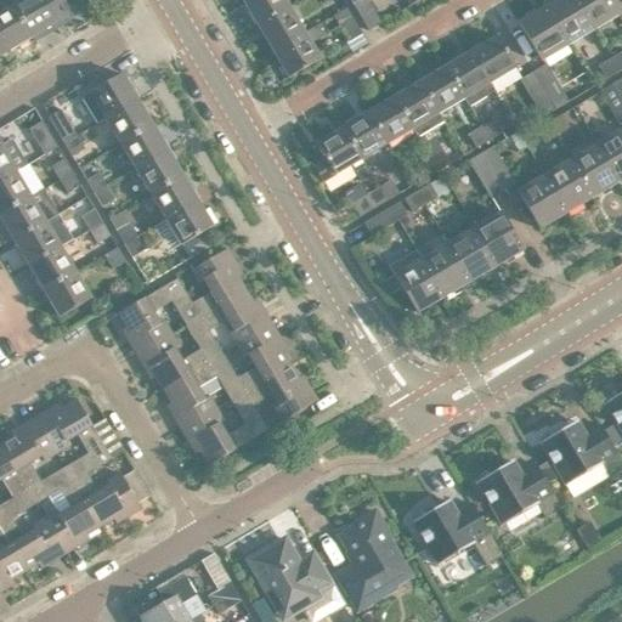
[(56,22),(43,0),(7,0),(11,6),(12,5),(30,37),(56,22)]
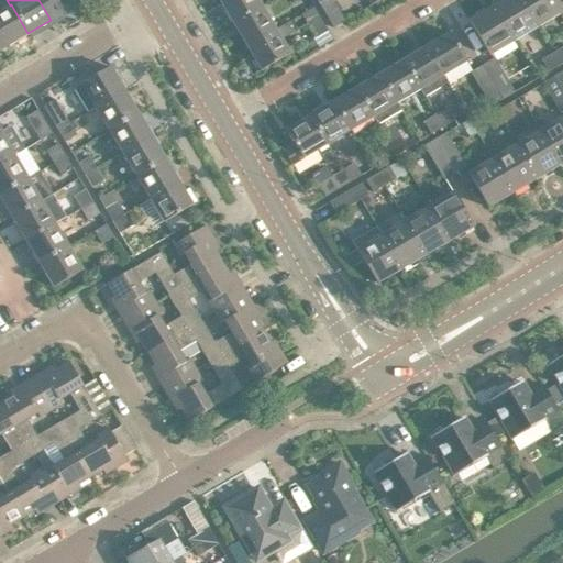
[(69,0),(39,0),(51,20),(74,7),(69,0)]
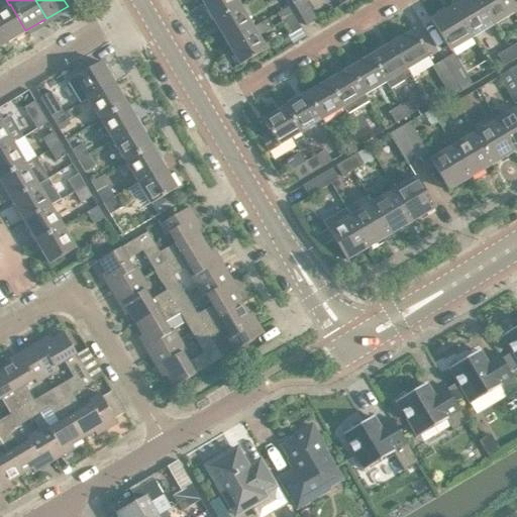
[(213,21),(239,6),(235,0),(201,0),(213,21)]
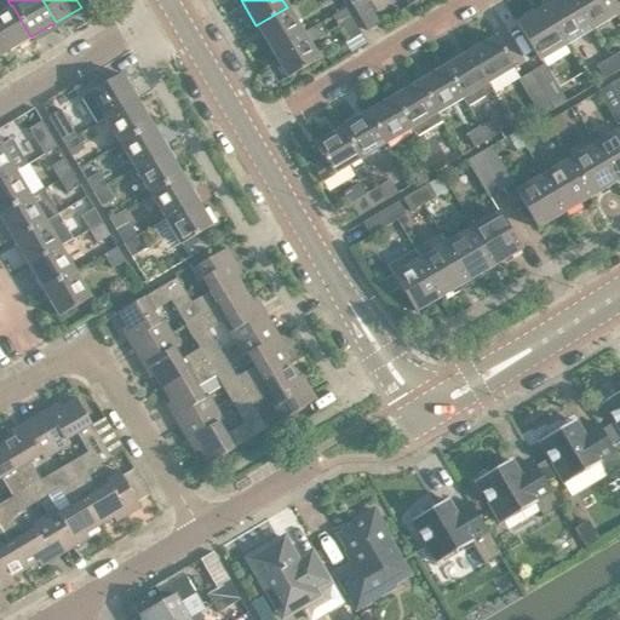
[(366,30),(379,22),(366,0),(357,0),(351,4),(366,30)]
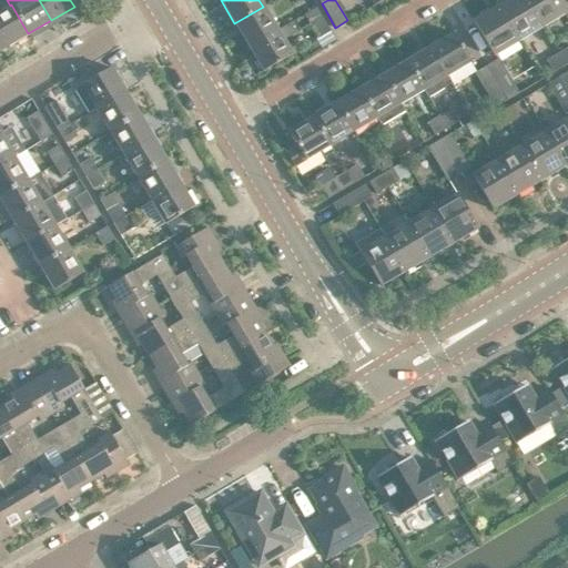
[(342,0),(346,10),(367,0),(342,0)]
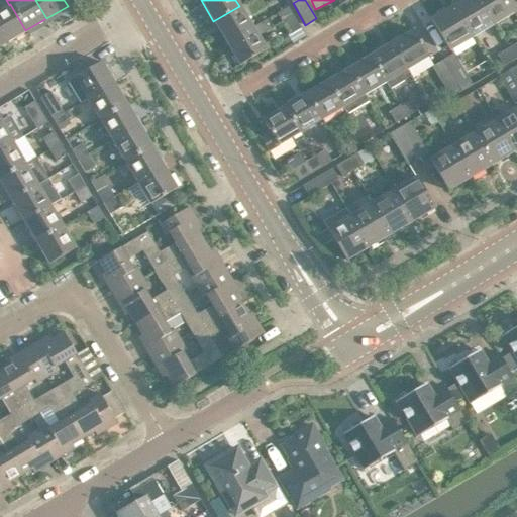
[(471,37),(493,24),(478,0),(461,0),(451,6),(471,37)]
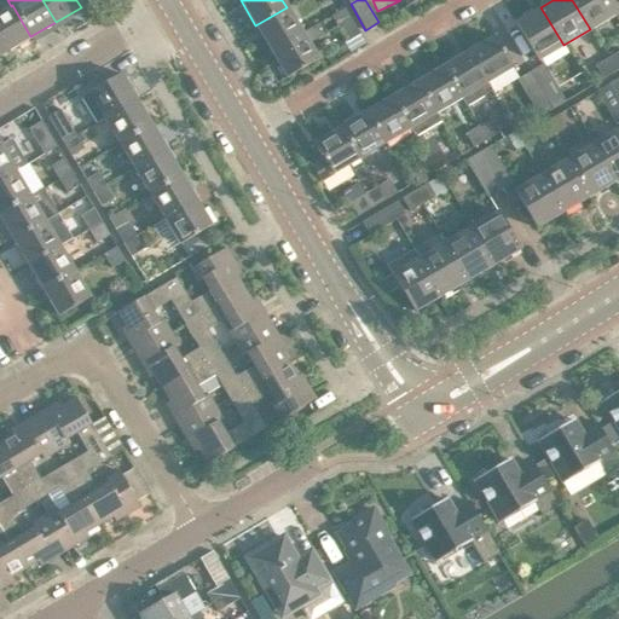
[(572,0),(590,29),(617,13),(608,0),(572,0)]
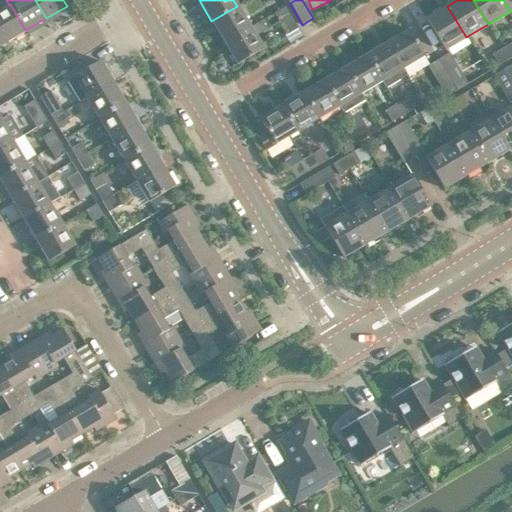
[(511,0),(503,0),(510,11),(511,9),(511,0)]
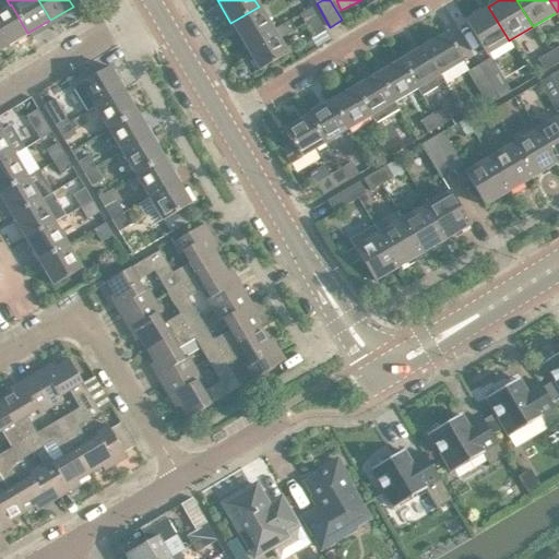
[(11,4),(10,6),(0,10),(0,38),(4,47),(27,33),(11,4)]
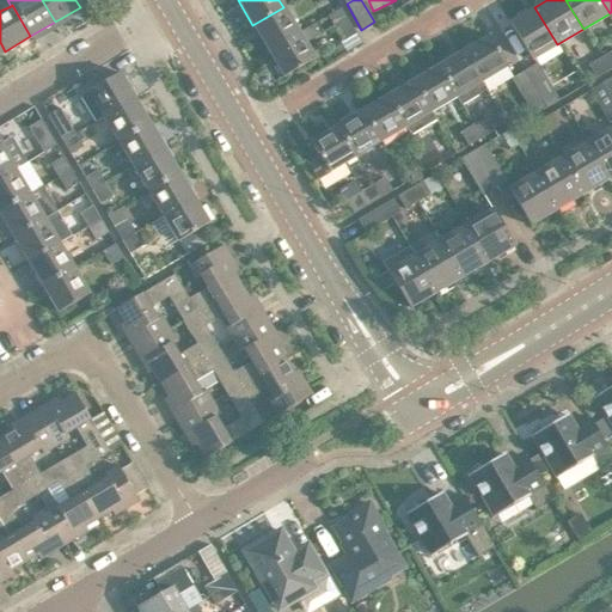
[(252,25),(268,51),(299,32),(283,7),(252,25)]
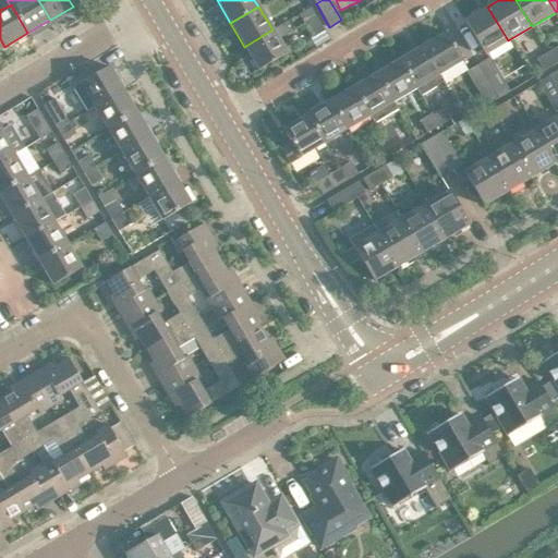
[(312,37),(324,31),(310,7),(299,14),(312,37)]
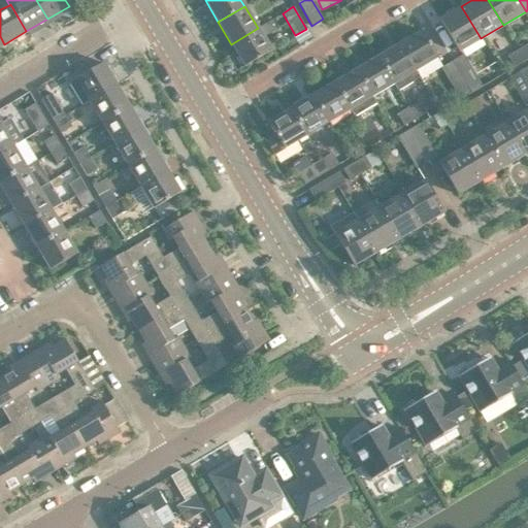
[(458,52),(481,38),(461,6),(439,20),(458,52)]
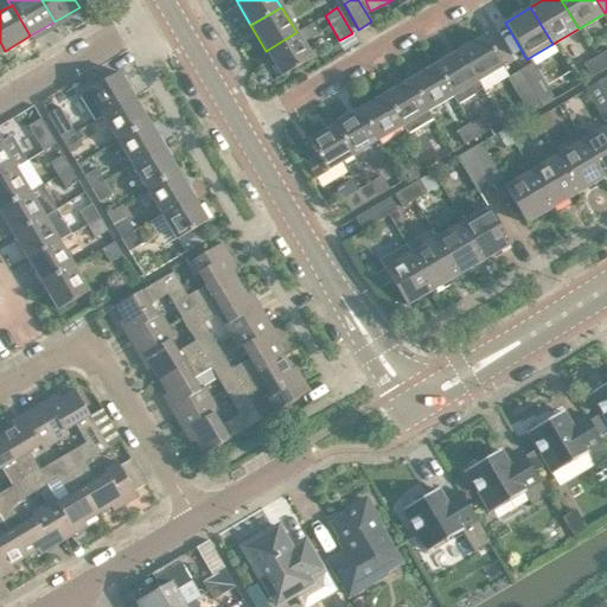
[(266,51),(281,76),(312,57),(302,42),(317,33),(311,24),(296,32),(266,51)]
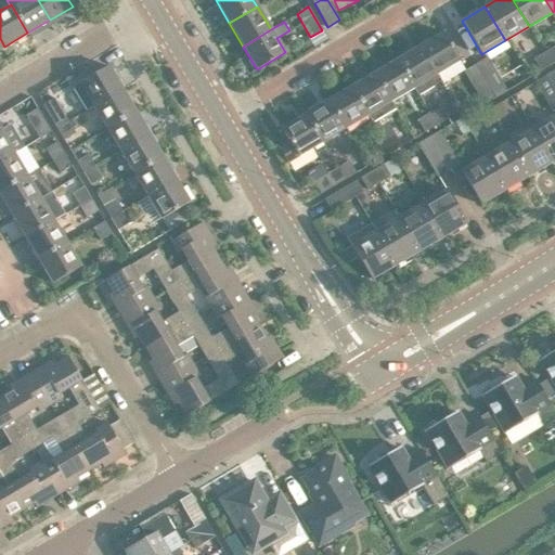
[(420,46),(437,74),(460,60),(443,31),(420,46)]
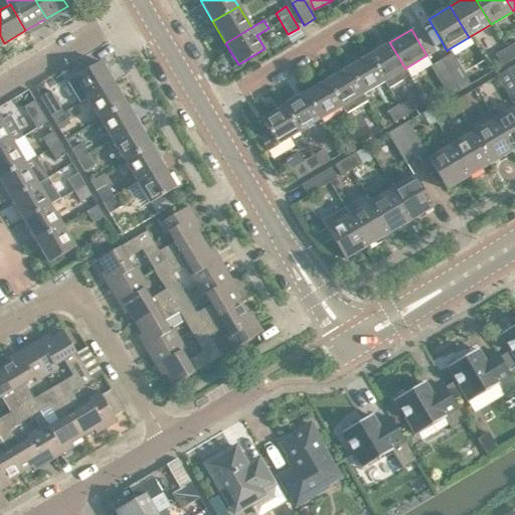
[(511,59),(514,56),(514,41),(505,48),(511,59)]
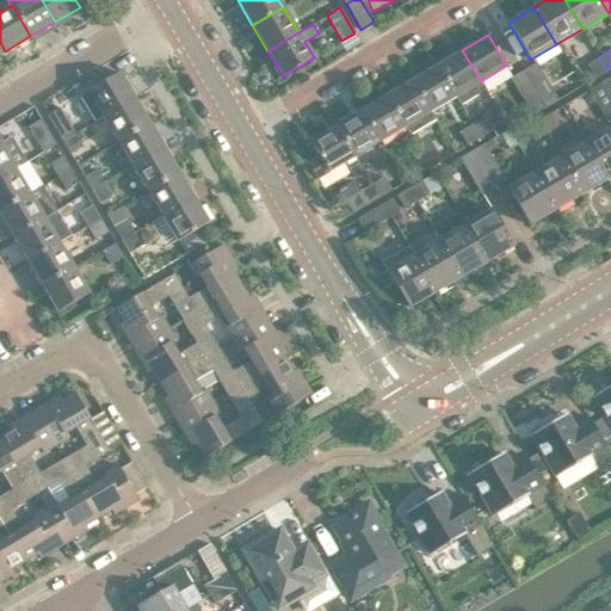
[(462,50),(437,65),(455,96),(461,104),(486,90),(481,81),(462,50)]
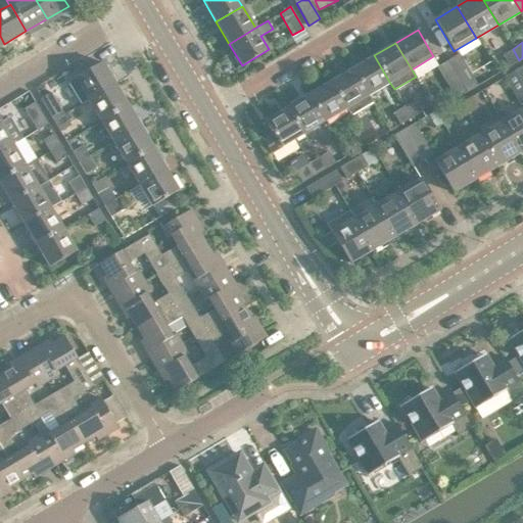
[(509,66),(519,60),(513,49),(502,55),(509,66)]
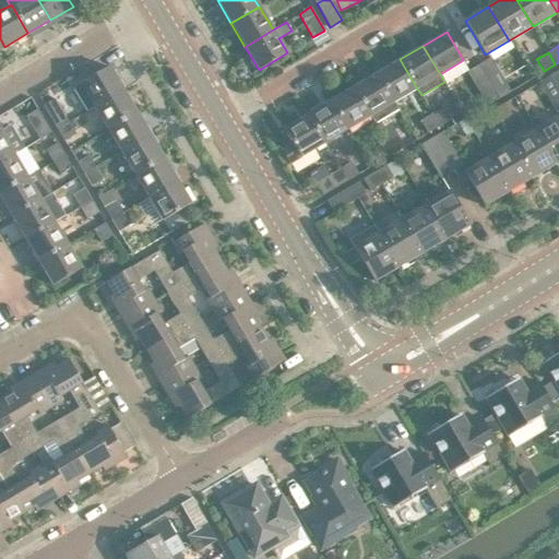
[(498,98),(510,91),(490,57),(478,64),(498,98)]
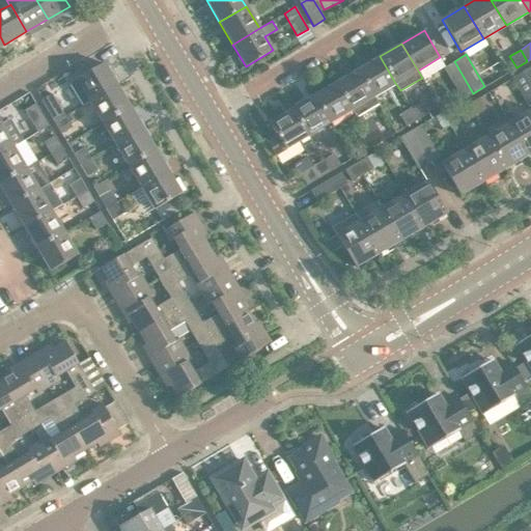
[(380,56),(358,70),(373,96),(395,83),(380,56)]
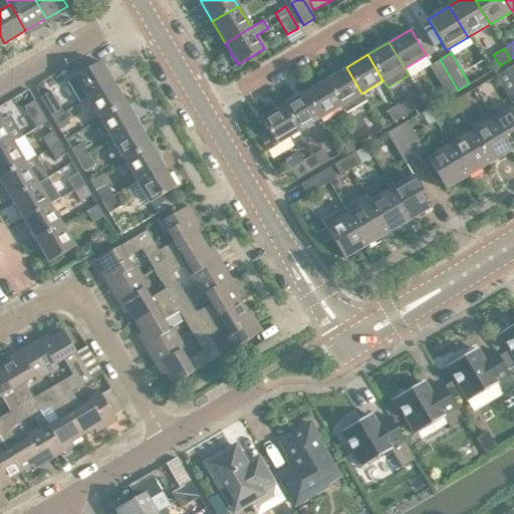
[(447,96),(458,90),(440,59),(429,65),(447,96)]
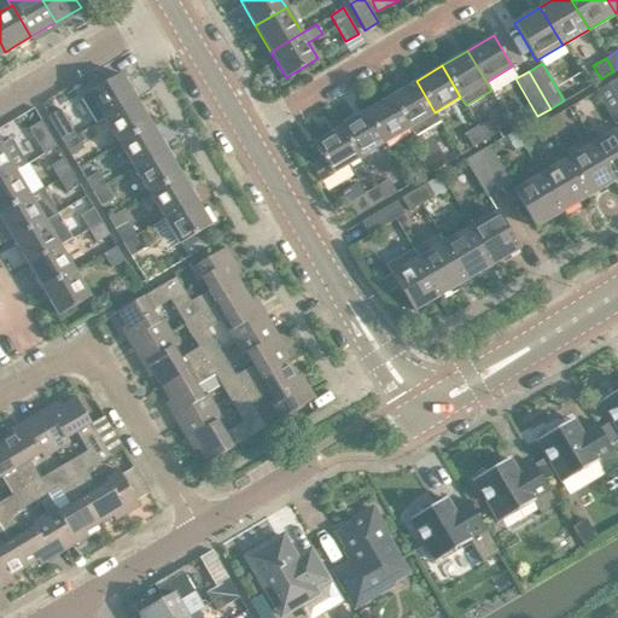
[(104,117),(135,98),(120,73),(80,97),(95,122),(104,117)]
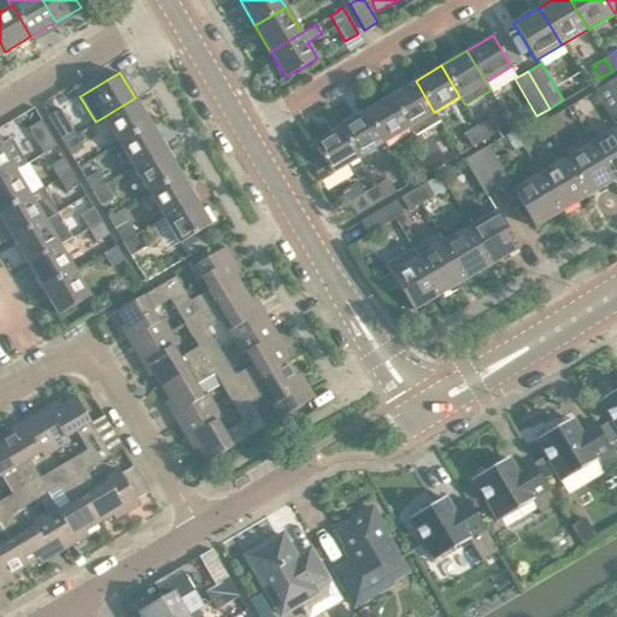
[(616,76),(605,83),(616,104),(616,76)]
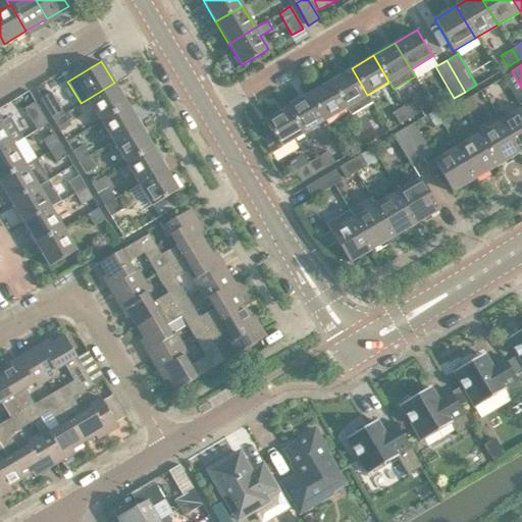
[(352,68),(329,82),(346,108),(350,114),(371,102),(367,95),(352,68)]
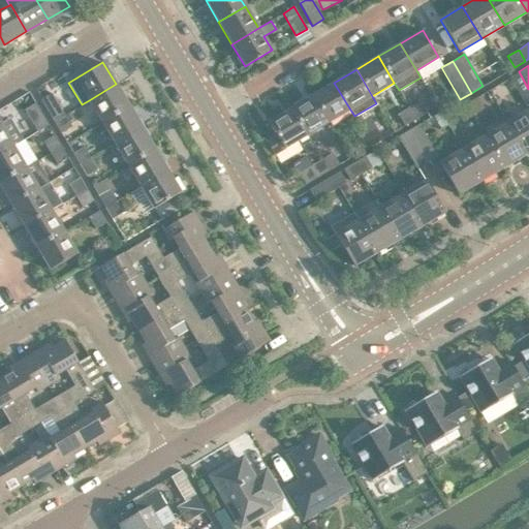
[(528,89),(519,71),(508,78),(525,105),(528,103),(528,89)]
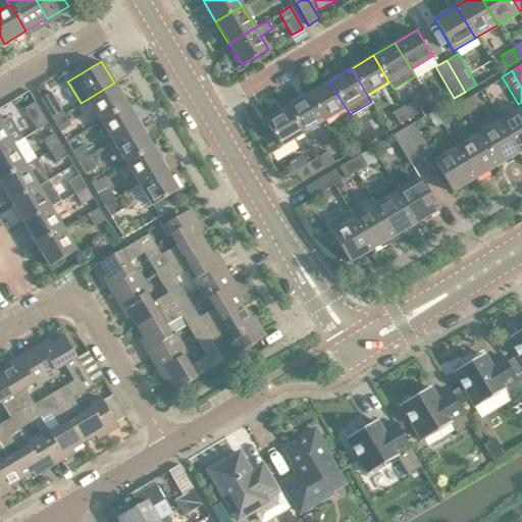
[(346,108),(329,82),(308,94),(323,120),(346,108)]
